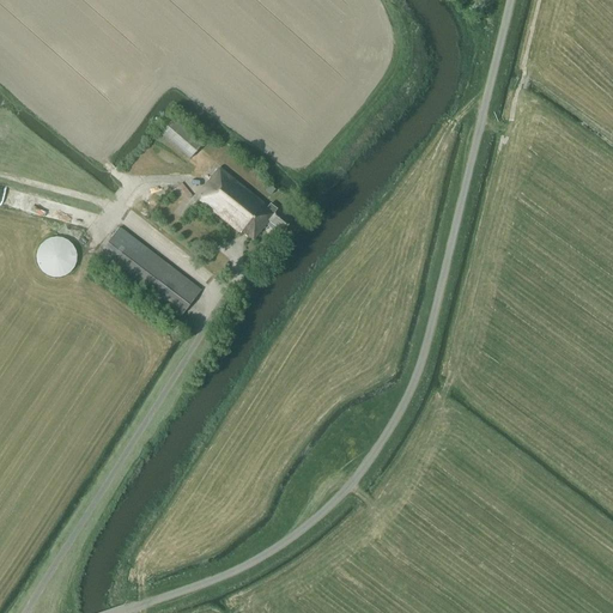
[(189,159),(202,144),(173,119),(159,134),(189,159)]
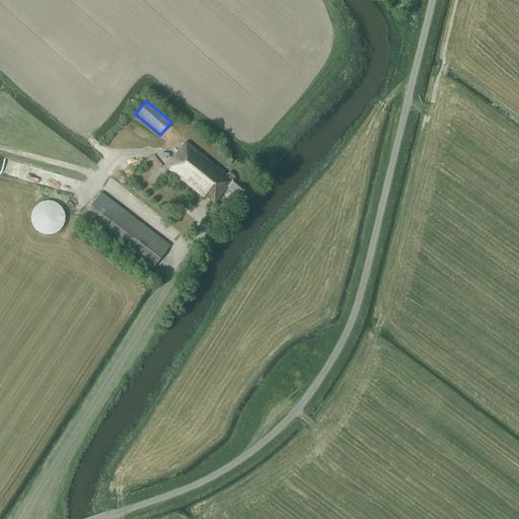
[(227,174),(186,143),(171,161),(173,162),(167,170),(177,178),(180,180),(203,197),(204,196),(214,204),(227,188),(239,197),(246,187),(228,172),(227,174)]
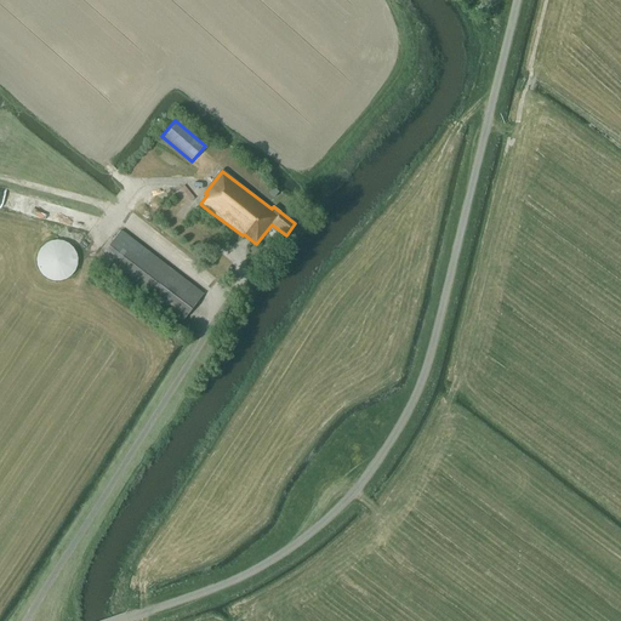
[(273,198),(278,192),(273,188),(268,193),(273,198)]
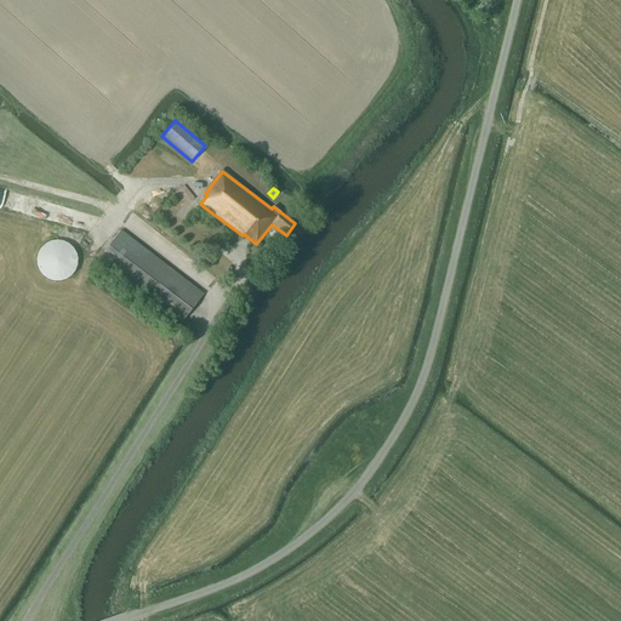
[(0,189),(0,205),(6,206),(5,209),(45,217),(49,200),(0,189)]
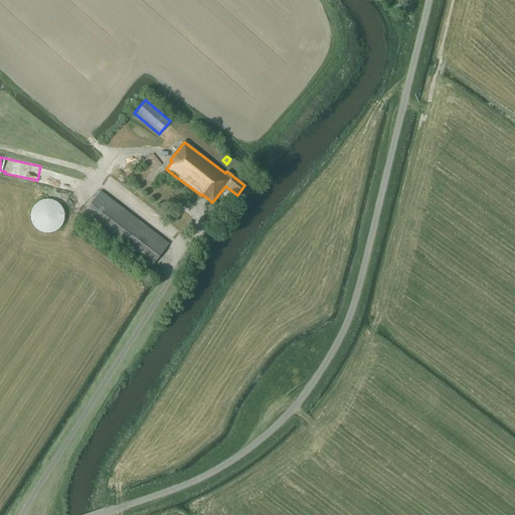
[(148,269),(168,243),(100,191),(79,216),(148,269)]
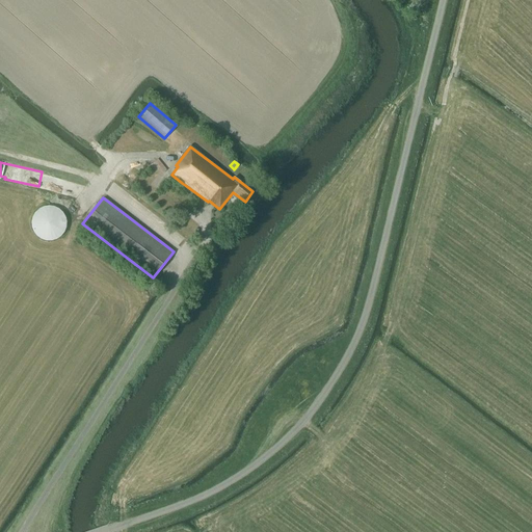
[(48,240),(49,240),(51,240),(53,239),(55,238),(57,238),(58,237),(60,235),(62,234),(63,232),(64,230),(64,229),(65,227),(65,224),(65,221),(64,220),(64,219),(64,218),(63,217),(63,216),(62,215),(61,214),(60,213),(59,212),(58,211),(56,210),(55,209),(53,209),(51,208),(50,208),(48,208),(47,208),(46,208),(44,209),(42,210),(40,210),(38,212),(36,213),(35,215),(34,216),(33,218),(33,219),(32,220),(32,222),(32,223),(32,224),(32,225),(32,229),(33,230),(33,231),(34,232),(35,234),(37,236),(40,237),(41,238),(43,239),(45,239),(46,239),(48,240)]
